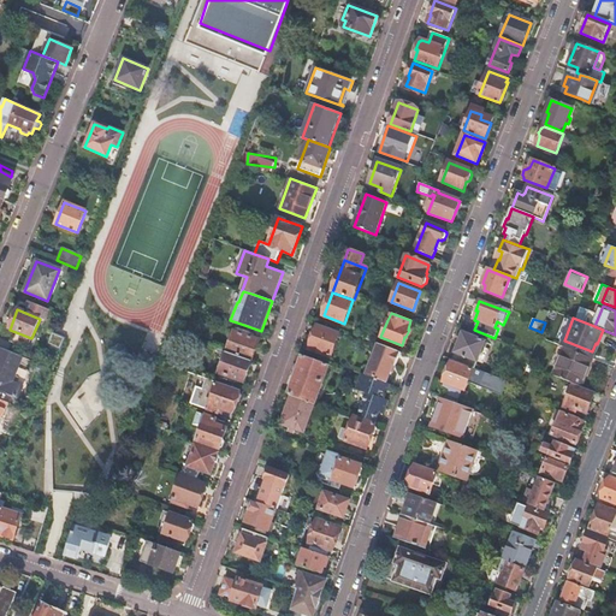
[(341,332),(318,324),(309,349),(331,357),(341,332)]
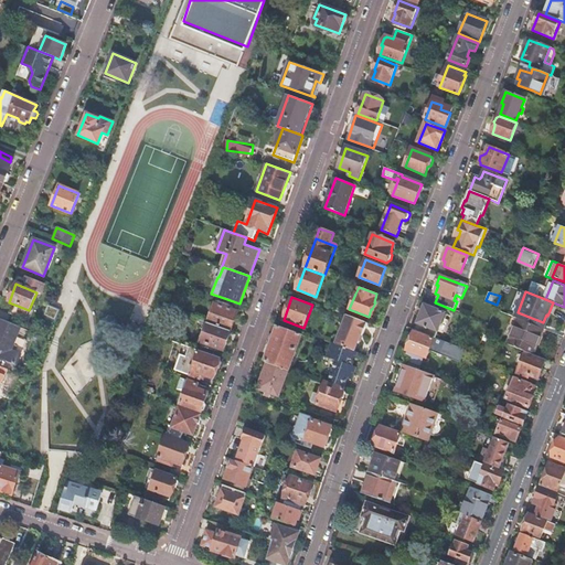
[(215,304),(208,323),(231,331),(237,311),(215,304)]
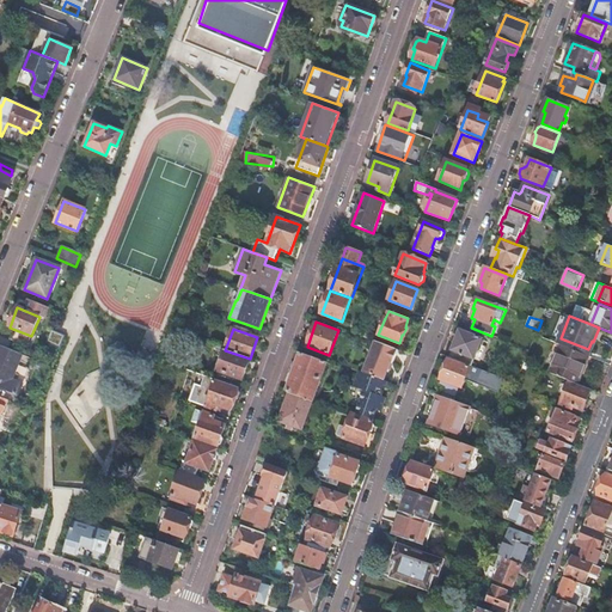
[(453,350),(450,357),(470,366),(472,366),(475,359),(483,340),(460,331),(453,350)]
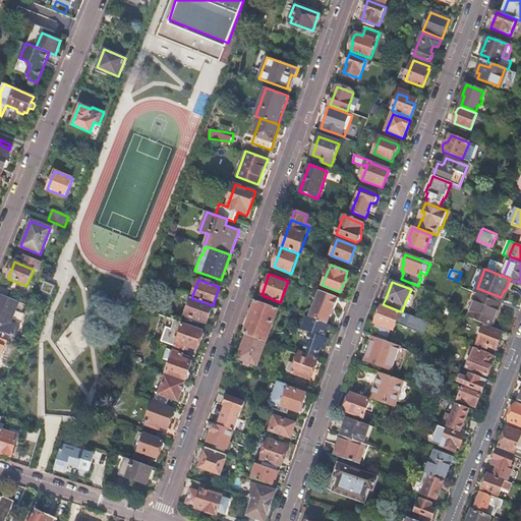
[(0,287),(0,294),(10,299),(12,292),(0,287)]
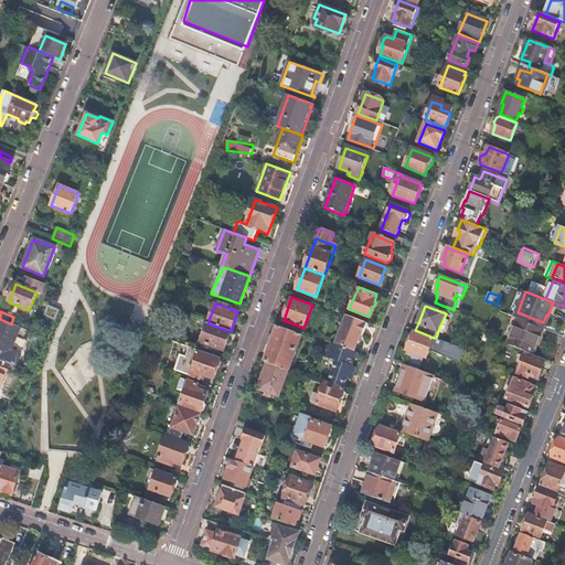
[(518,312),(515,318),(518,319),(541,328),(543,322),(518,312)]
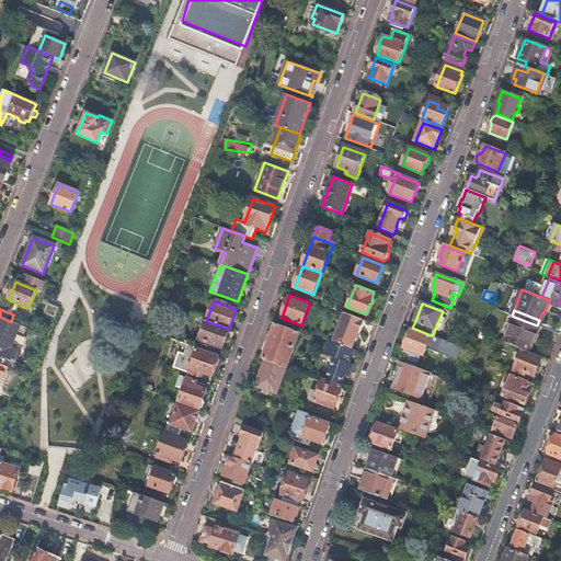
[(350,315),(344,312),(340,324),(344,327),(350,315)]
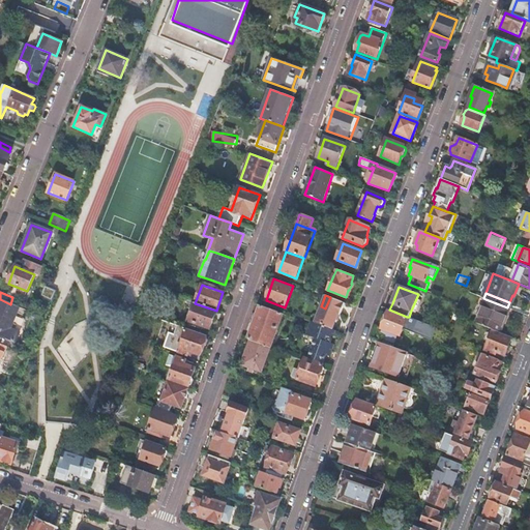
[(314,322),(332,329),(336,320),(339,314),(341,315),(345,303),(330,297),(325,308),(321,306),(314,322)]
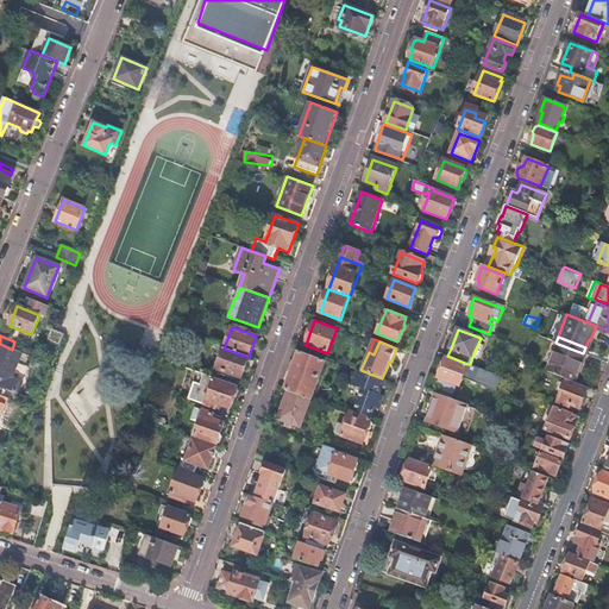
[(12,350),(0,344),(0,385),(17,394),(22,383),(11,378),(22,353),(12,350)]
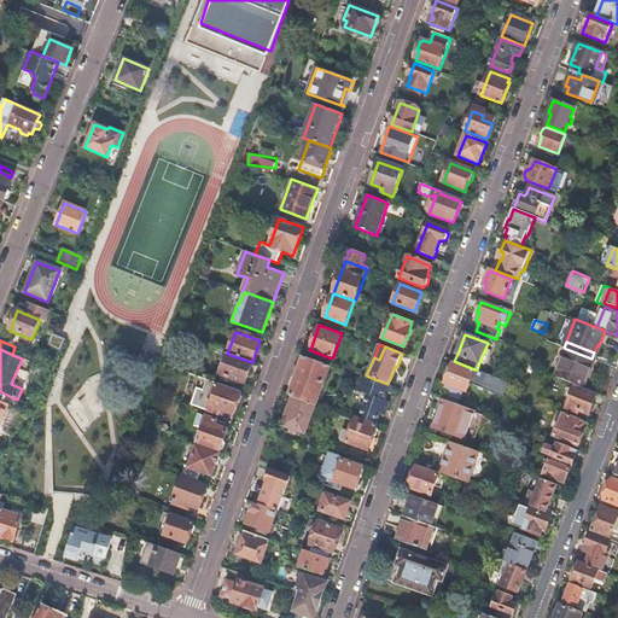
[(566,349),(555,377),(583,388),(595,360),(592,359),(566,349)]
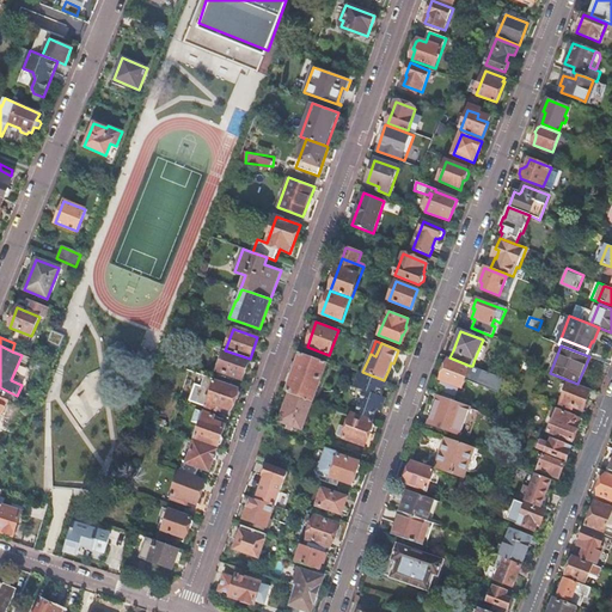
[(250,359),(225,350),(218,371),(243,380),(250,359)]
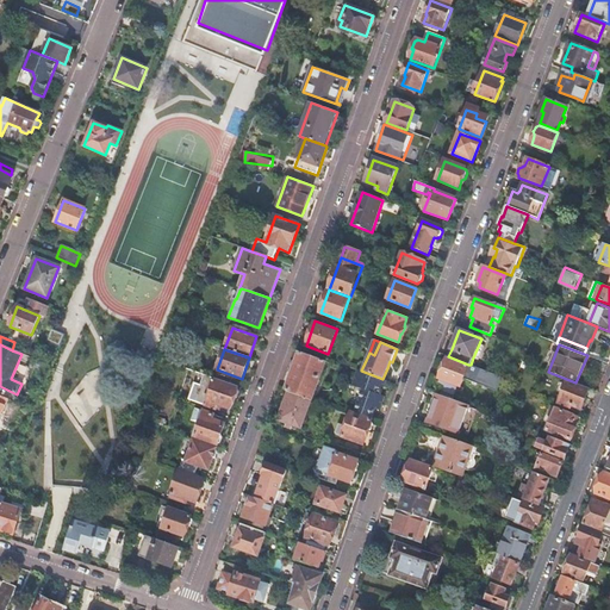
[(300,352),(286,392),(288,392),(311,400),(325,361),(300,352)]
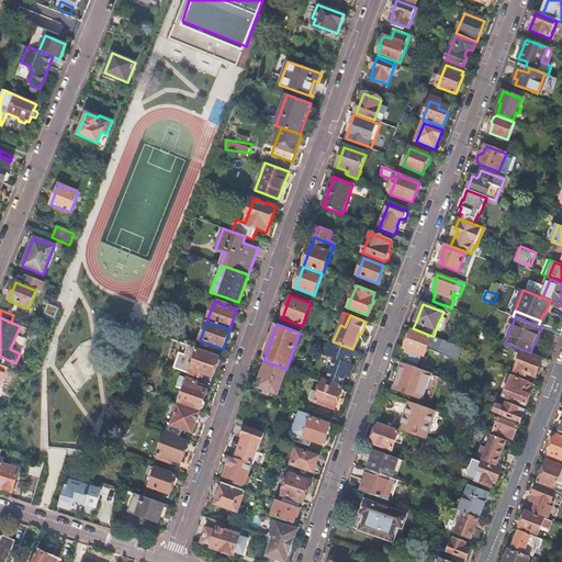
[(458,360),(463,348),(434,336),(431,336),(431,337),(412,330),(409,332),(407,337),(408,340),(405,349),(409,351),(407,355),(409,356),(407,360),(418,364),(422,356),(424,357),(427,348),(458,360)]
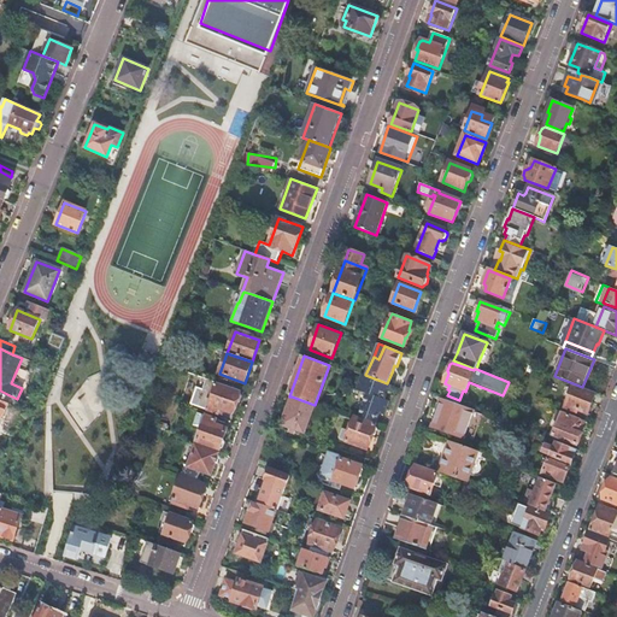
[(364,393),(356,416),(375,423),(380,412),(383,399),(389,385),(387,383),(365,375),(359,372),(353,389),(364,393)]
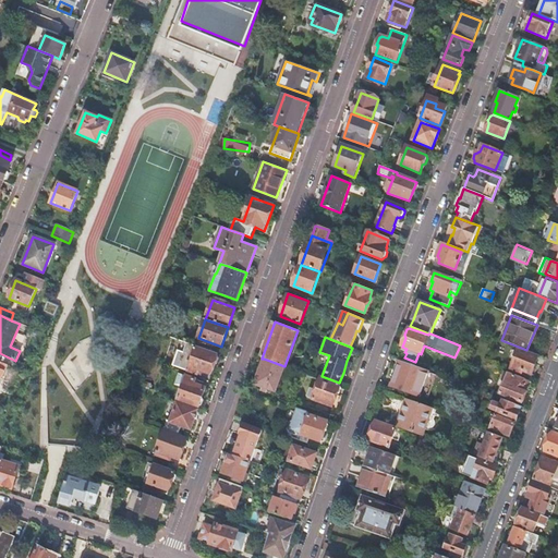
[(197,347),(182,341),(173,365),(197,374),(198,370),(210,374),(218,355),(197,348),(197,347)]
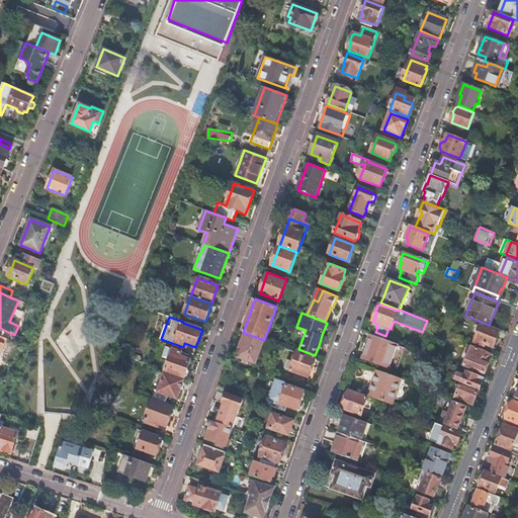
[(473,343),(484,347),(485,344),(493,348),(500,331),(482,324),(473,343)]
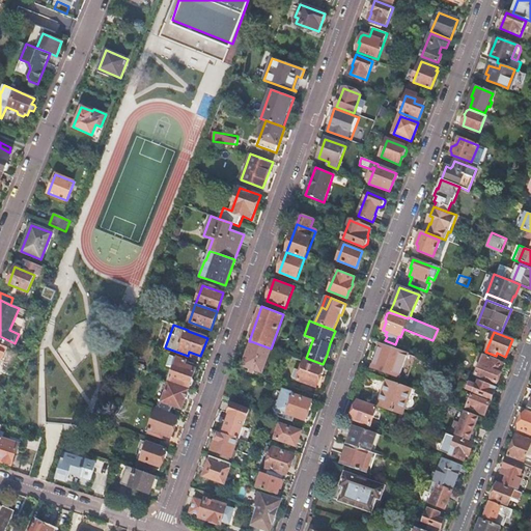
[(262,373),(271,348),(251,341),(243,366),(262,373)]
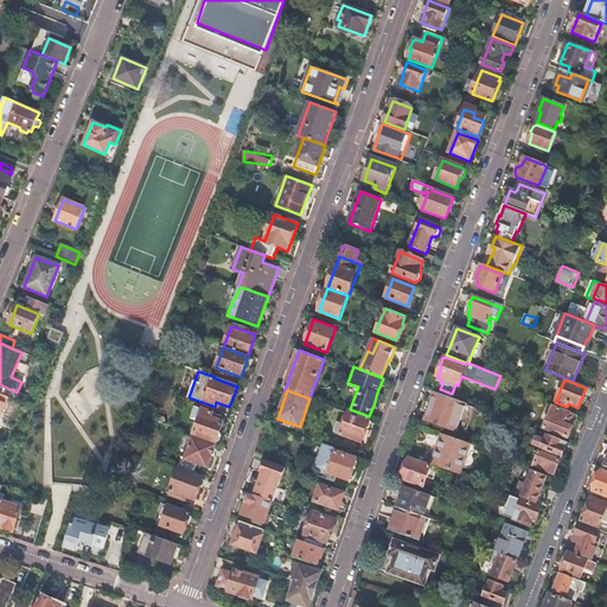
[(377,393),(374,406),(378,408),(383,395),(377,393)]
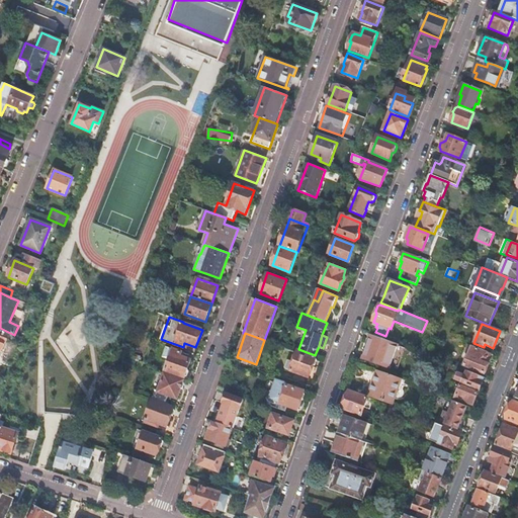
[(370,336),(362,358),(390,368),(398,346),(370,336)]
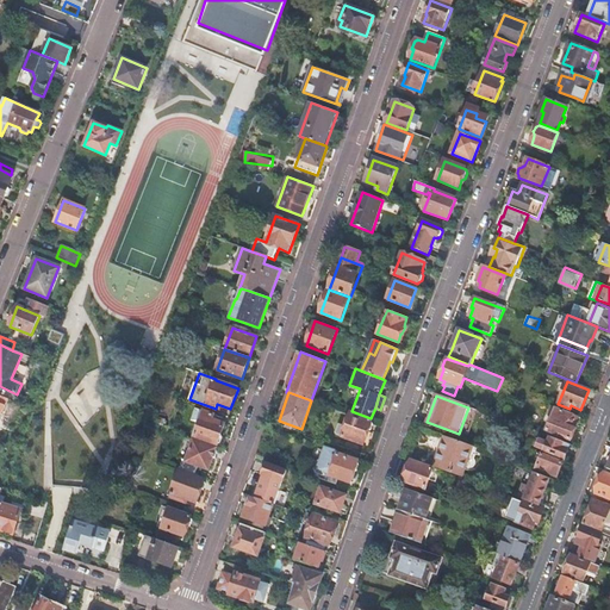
[(571,440),(577,425),(573,424),(577,416),(555,408),(547,430),(571,440)]
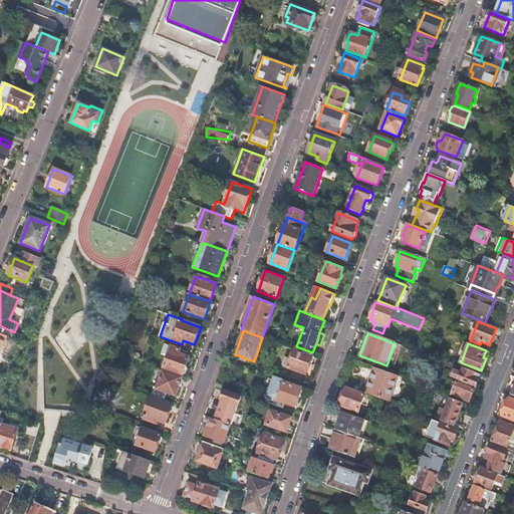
[(172,346),(165,367),(183,374),(190,356),(179,352),(180,349),(172,346)]
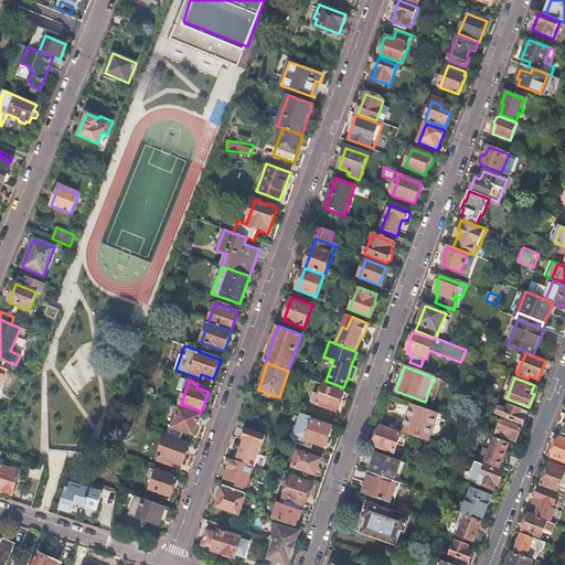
[(324,382),(317,404),(337,412),(344,390),(324,382)]
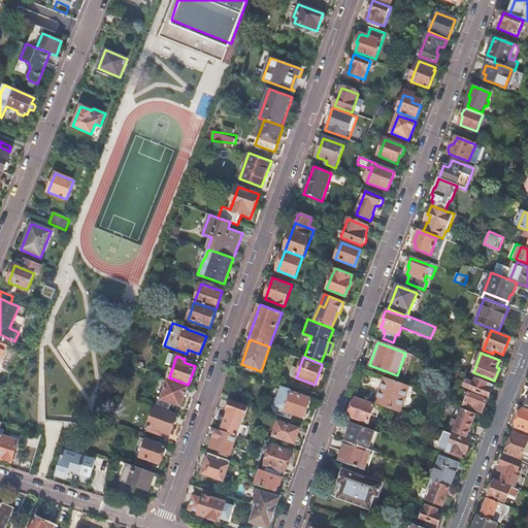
[(400,413),(409,387),(376,374),(367,401),(400,413)]
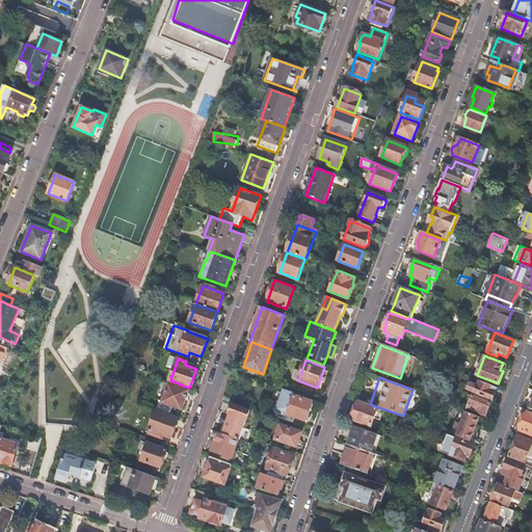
[(494,387),(481,381),(479,387),(472,383),(469,391),(476,394),(493,401),(496,393),(491,391),(494,387)]
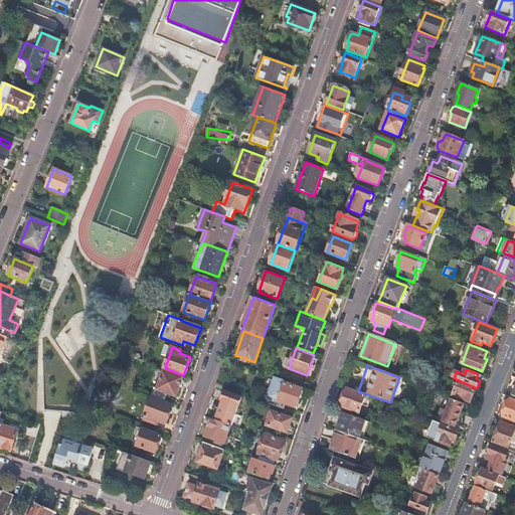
[(164,372),(157,390),(162,392),(161,395),(166,397),(167,393),(176,396),(182,378),(164,372)]
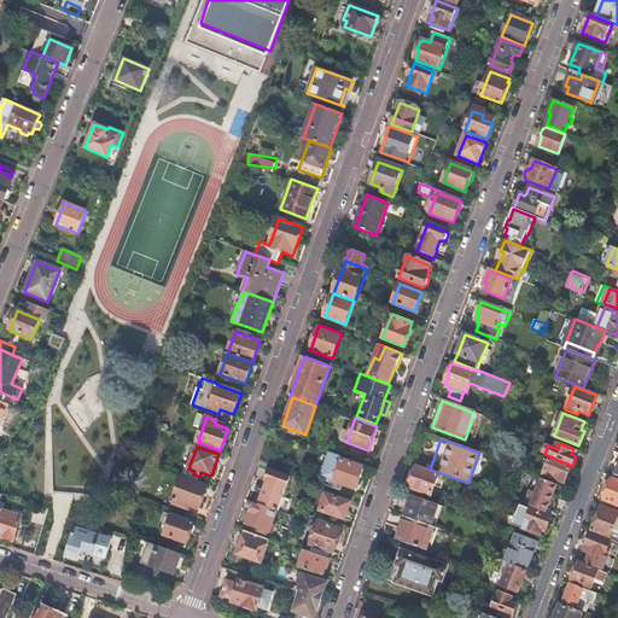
[(345,458),(336,454),(331,468),(330,467),(326,470),(324,477),(326,482),(328,483),(330,483),(328,488),(340,491),(343,484),(349,487),(355,489),(362,467),(344,461),(345,458)]
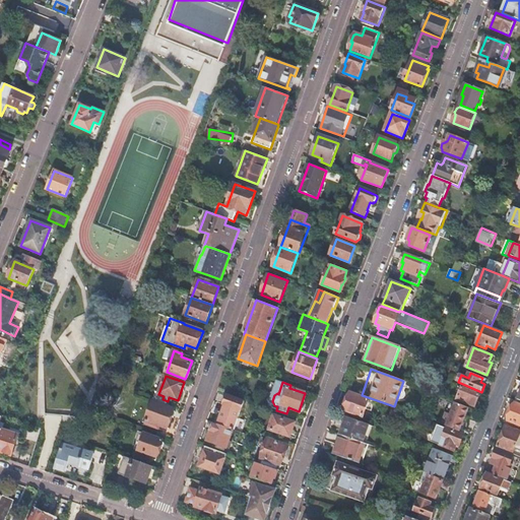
[(475,407),(481,394),(463,387),(458,400),(475,407)]
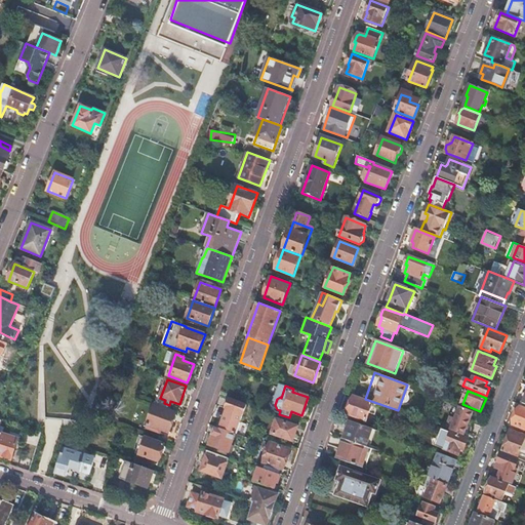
[(354,397),(348,413),(367,420),(372,403),(354,397)]
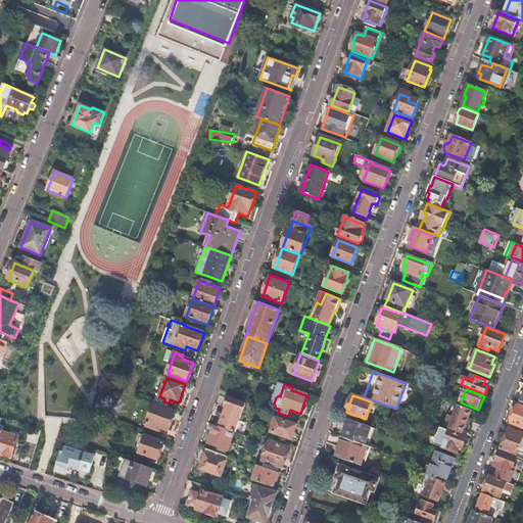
[(219,426),(235,432),(245,402),(228,396),(222,414),(224,415),(219,426)]
